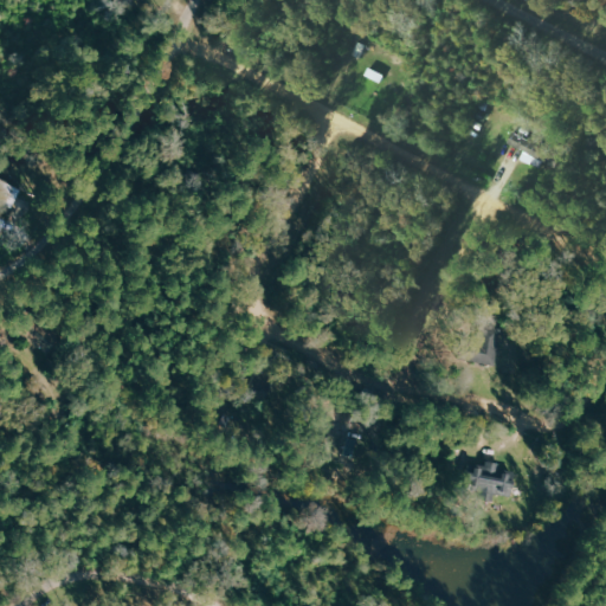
[(565,154),(519,128),(510,142),(556,168),(565,154)]
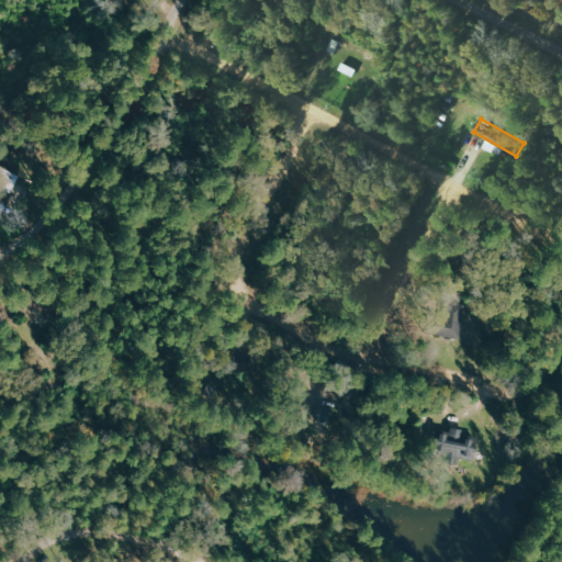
[(0,192),(15,192),(15,169),(0,169),(0,192)]
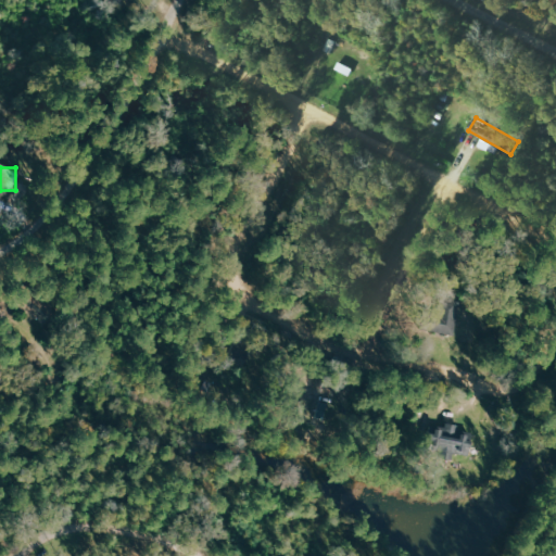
[(437,321),(429,319),(427,330),(453,335),(458,302),(440,299),(437,321)]
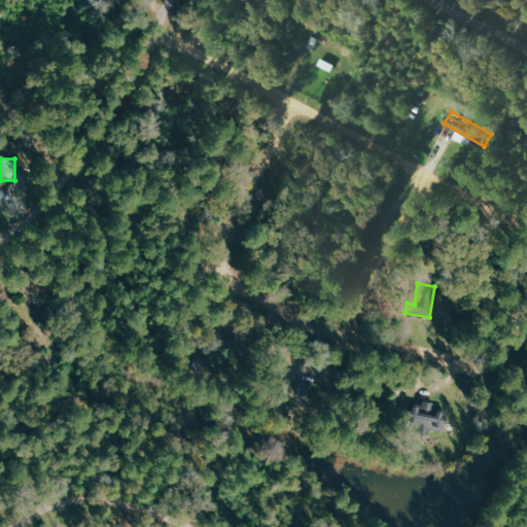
[(415,433),(428,435),(428,429),(444,431),(446,412),(433,410),(434,402),(421,400),(420,407),(410,406),(408,424),(416,426),(415,433)]
